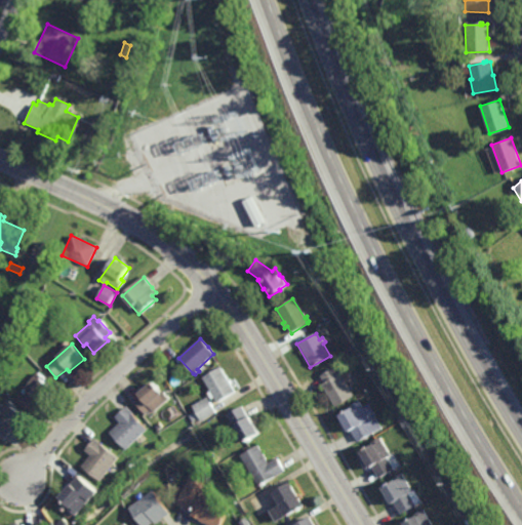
[(10,363),(2,360),(5,353),(13,356),(10,363)]
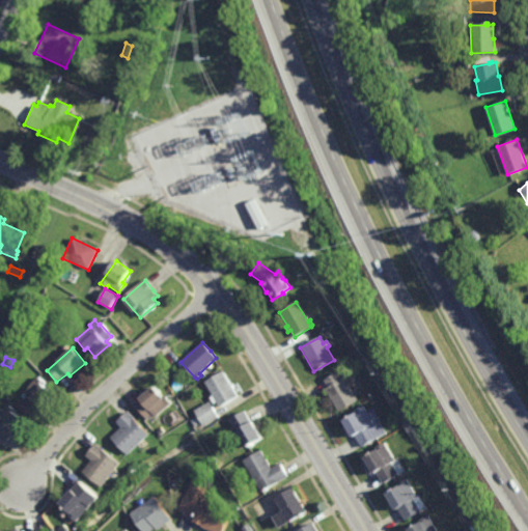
[(221,408),(217,402),(214,403),(210,397),(213,396),(205,383),(222,372),(238,396),(221,408)]
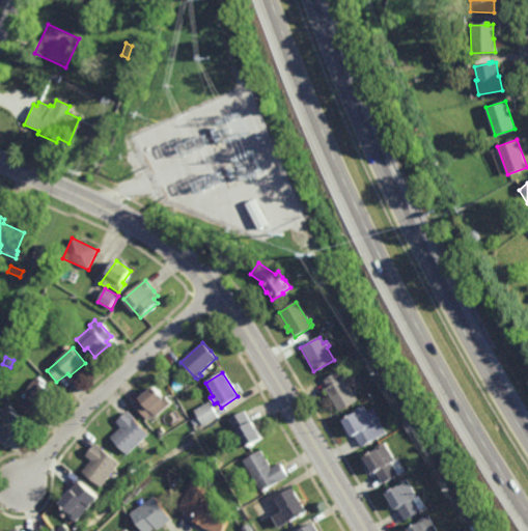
[(340,380),(343,379),(357,401),(338,413),(324,389),(327,388),(323,381),(336,372),(340,380)]
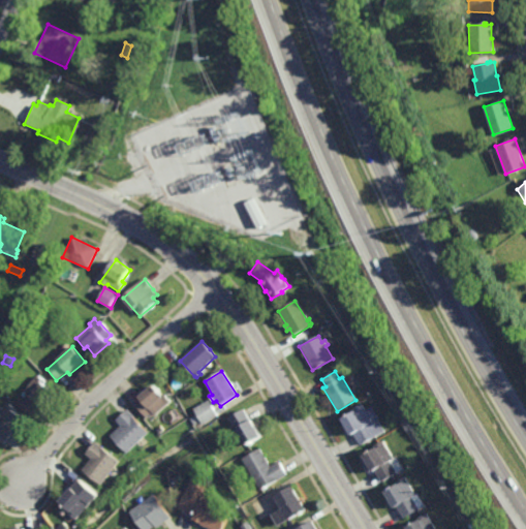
[(42,408),(40,406),(31,416),(18,405),(27,395),(23,392),(37,376),(43,381),(42,382),(55,394),(42,408)]
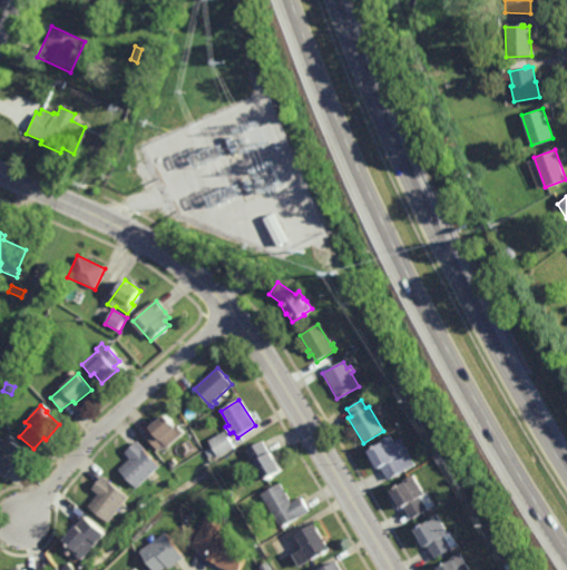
[(175,426),(176,425),(184,433),(168,449),(164,444),(158,451),(145,436),(152,431),(150,429),(165,415),(175,426)]
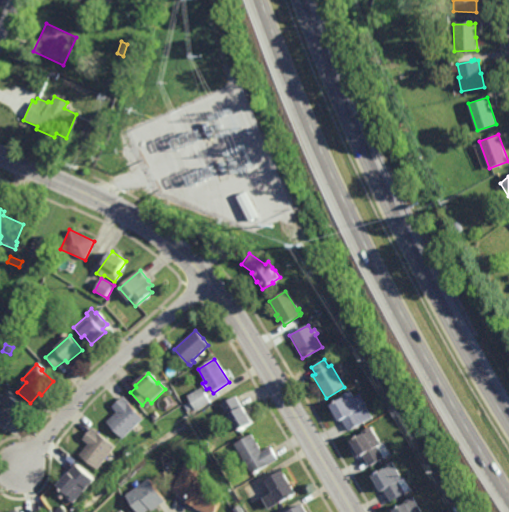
[(196,412),(187,396),(202,387),(211,403),(196,412)]
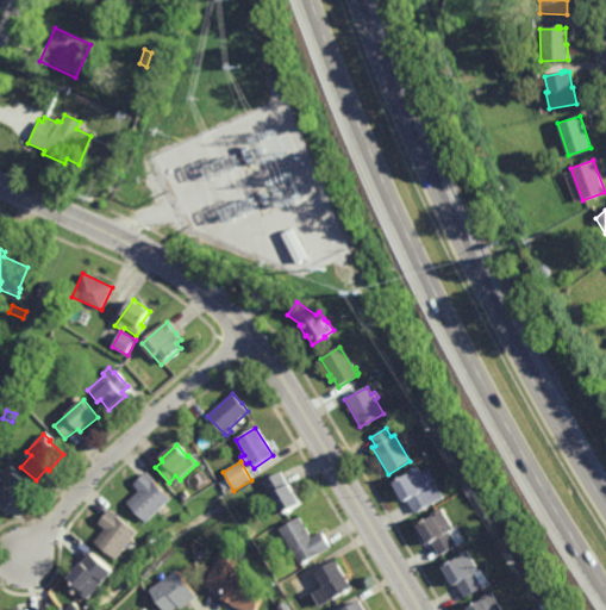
[(29,485),(29,486),(32,489),(19,504),(17,502),(17,503),(13,500),(4,512),(0,510),(0,475),(7,466),(18,474),(17,475),(29,485)]
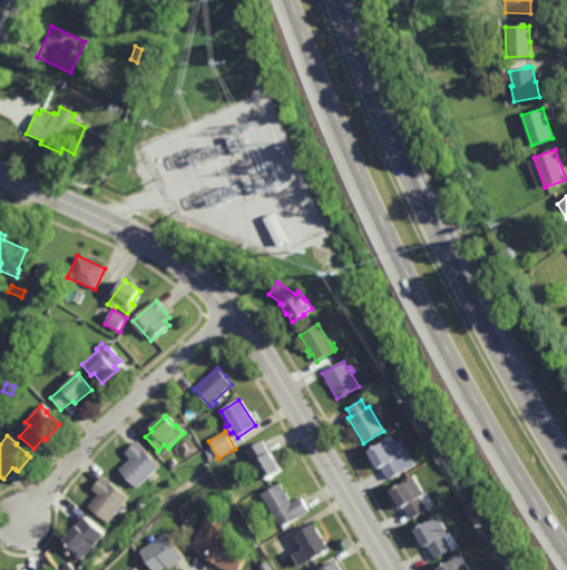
[(393,443),(400,440),(409,454),(407,455),(413,465),(387,481),(380,469),(378,470),(368,452),(380,444),(379,442),(389,436),(393,443)]
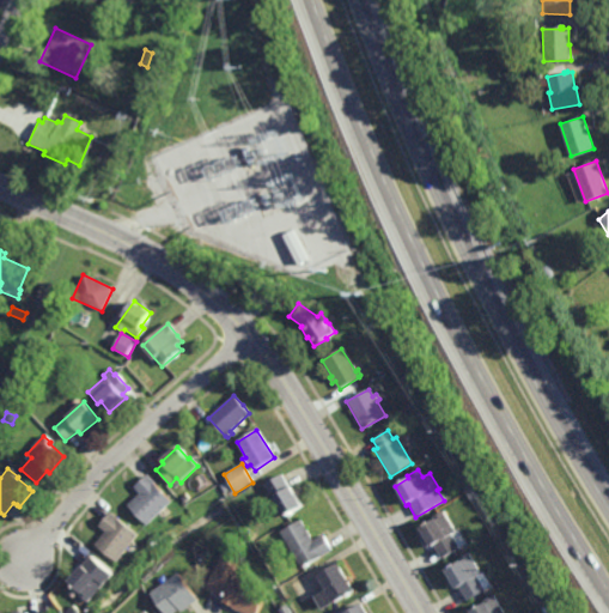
[(146,526),(127,505),(139,495),(133,489),(146,475),(171,502),(146,526)]
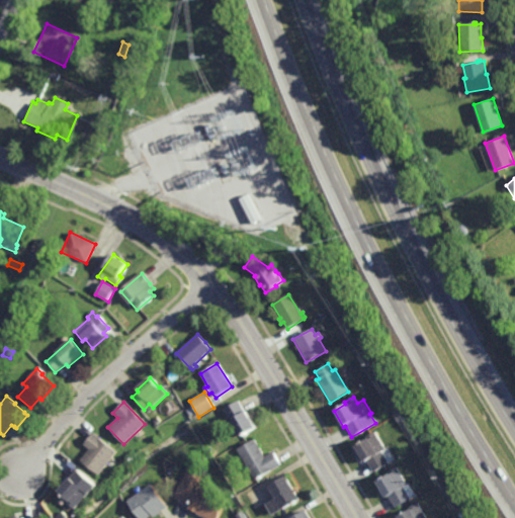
[(245,413),(247,412),(257,428),(242,437),(225,410),(238,402),(245,413)]
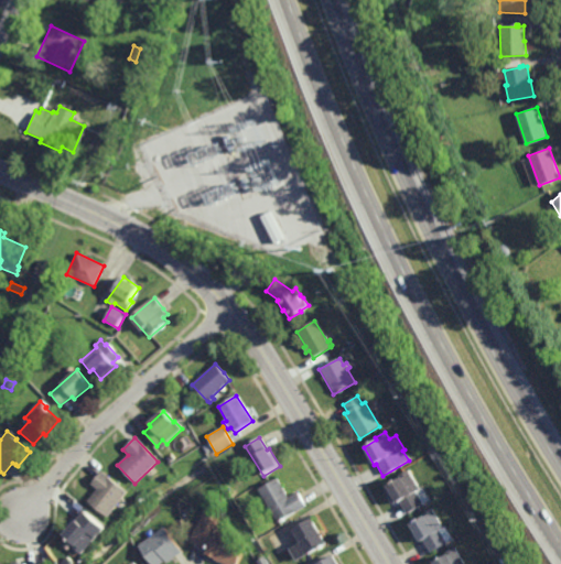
[(206,454),(203,446),(208,444),(212,451),(206,454)]
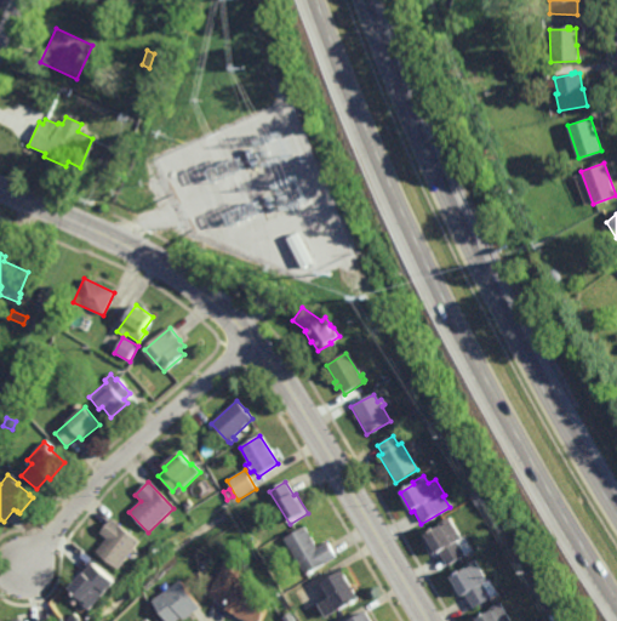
[(119,570),(96,552),(106,540),(100,534),(112,518),(120,525),(119,527),(140,542),(119,570)]
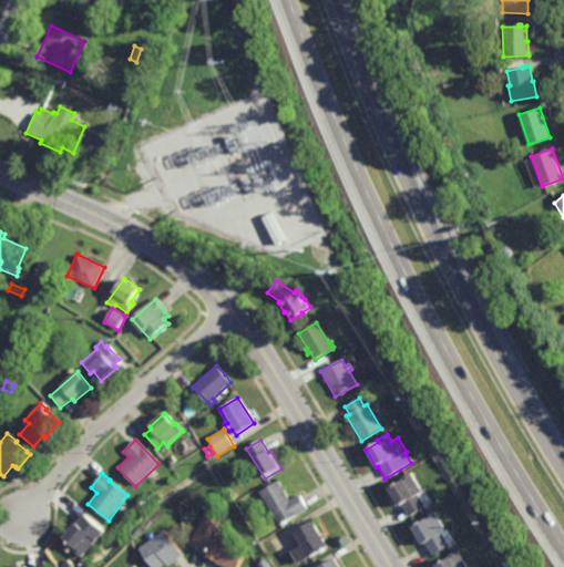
[(424,508),(409,517),(401,505),(399,507),(388,490),(401,481),(400,480),(410,473),(421,493),(417,495),(424,508)]
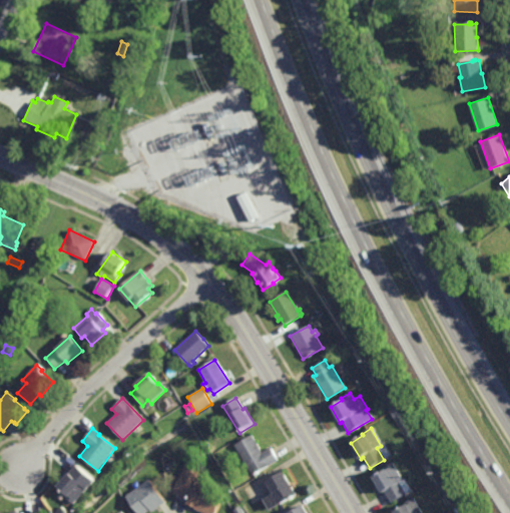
[(263,453),(271,448),(279,461),(253,477),(234,446),(252,435),(263,453)]
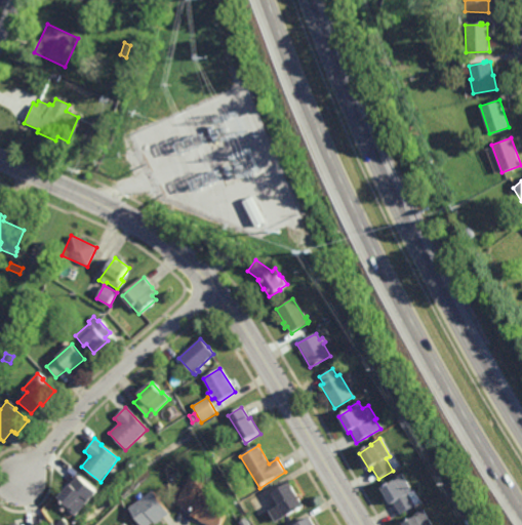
[(221,524),(204,524),(198,522),(199,520),(190,517),(192,513),(176,507),(192,471),(209,479),(203,491),(216,496),(214,500),(230,507),(221,524)]
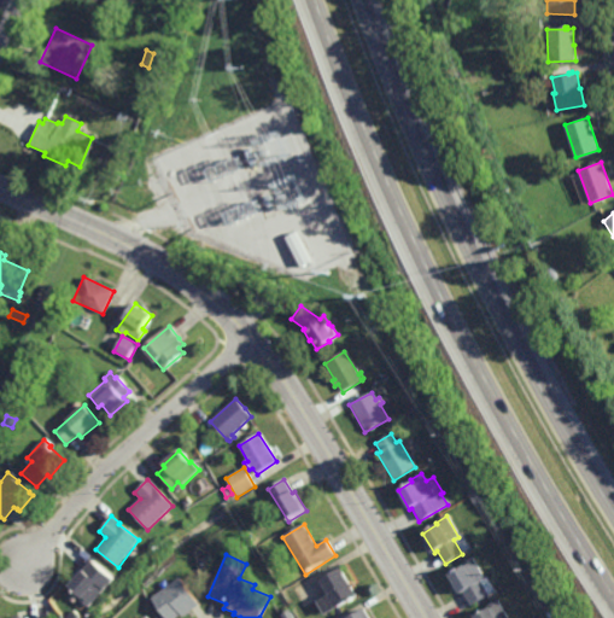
[(489,596),(471,607),(462,594),(460,595),(448,577),(463,567),(461,565),(471,558),(484,579),(479,582),(489,596)]
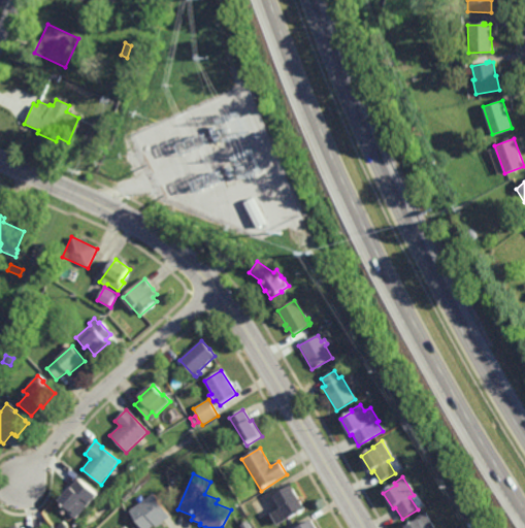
[(90,496),(84,491),(89,486),(95,491),(90,496)]
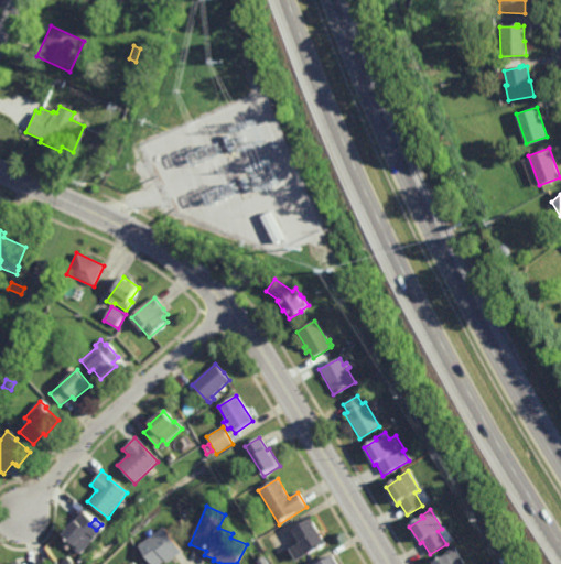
[(298,562),(291,550),(302,544),(294,530),(311,520),(325,546),(298,562)]
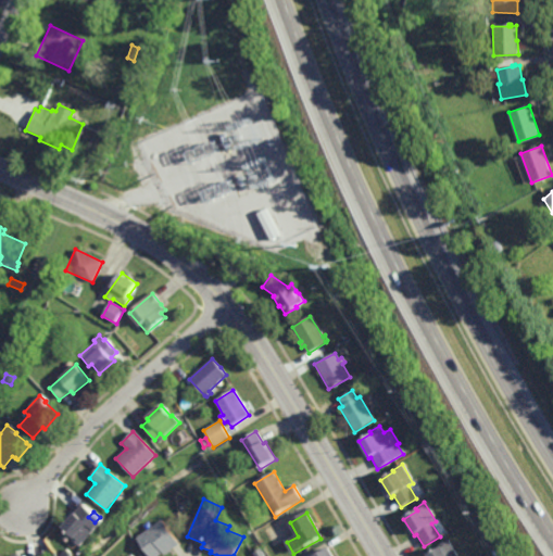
[(80,547),(76,544),(78,541),(63,529),(76,514),(95,531),(80,547)]
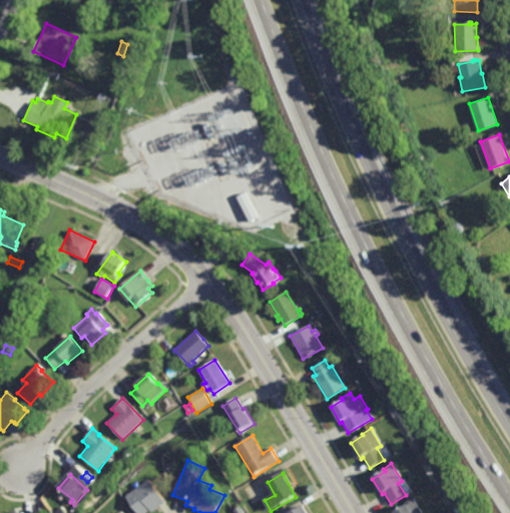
[(151,512),(149,511),(146,512),(136,512),(125,497),(149,480),(165,503),(151,512)]
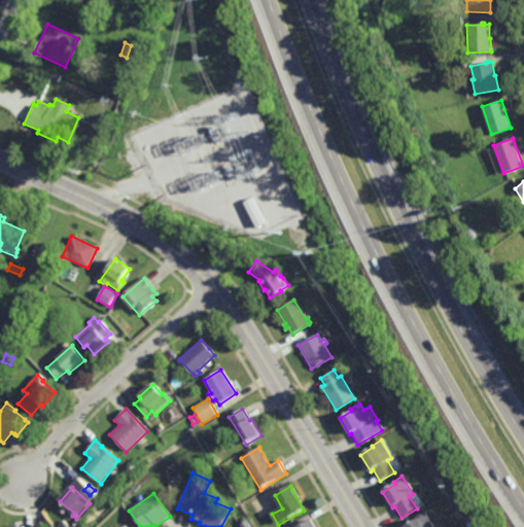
[(404,526),(416,520),(415,518),(424,513),(431,526),(404,526)]
